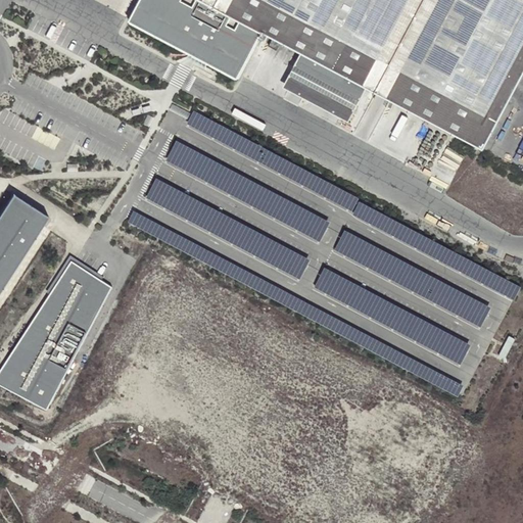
[(483,150),(522,75),(522,0),(140,0),(129,21),(195,56),(237,80),(263,33),(304,55),(363,86),(483,150)]
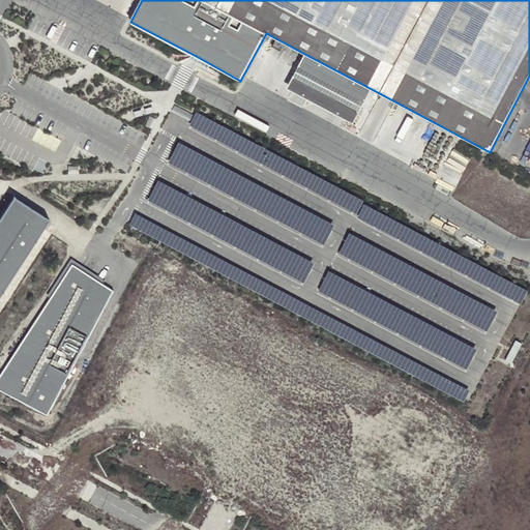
[(358,105),(367,87),(308,56),(299,74),(358,105)]
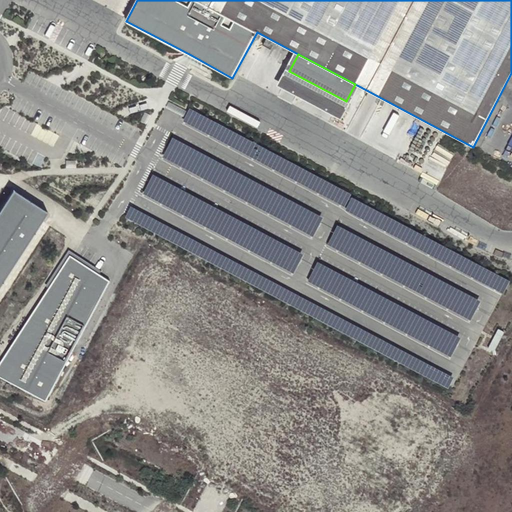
[(304,249),(148,178),(140,197),(295,268),(304,249)]
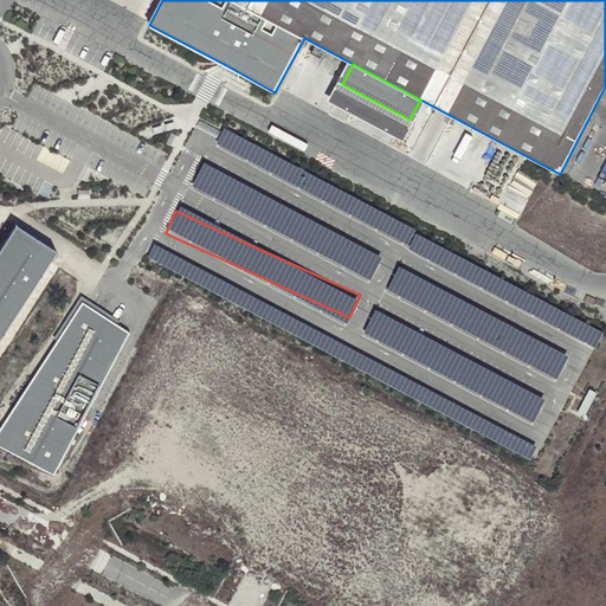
[(0,339),(57,252),(17,225),(0,249),(0,339)]
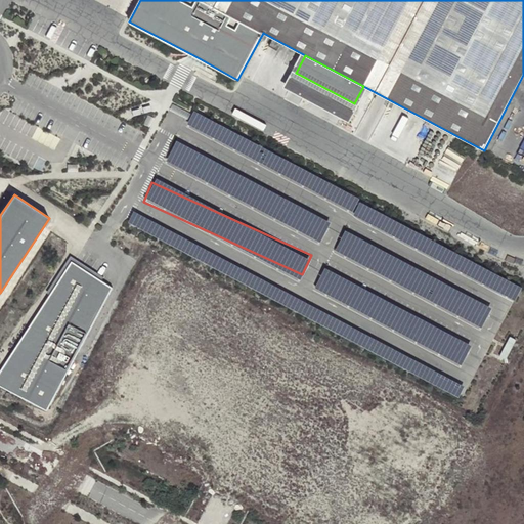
[(491,301),(341,235),(332,256),(483,321),(491,301)]
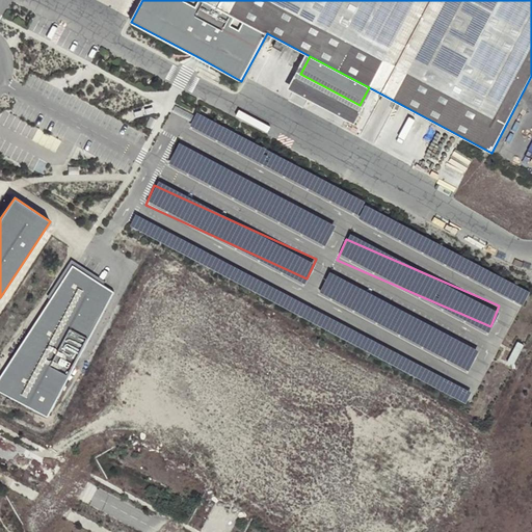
[(80,357),(114,292),(73,266),(55,293),(0,377),(0,392),(48,418),(75,367),(69,364),(74,354),(80,357)]
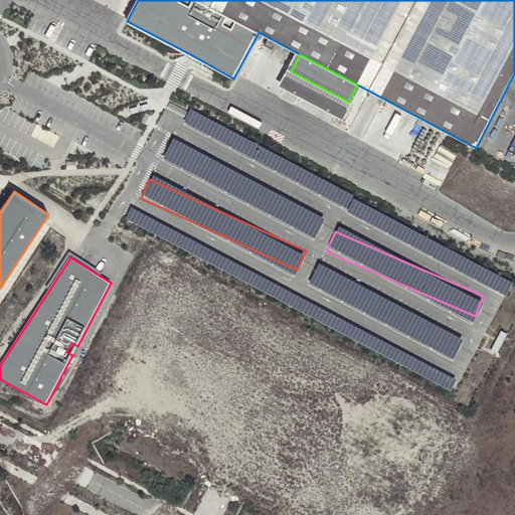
[(316,267),(307,286),(454,353),(463,334),(316,267)]
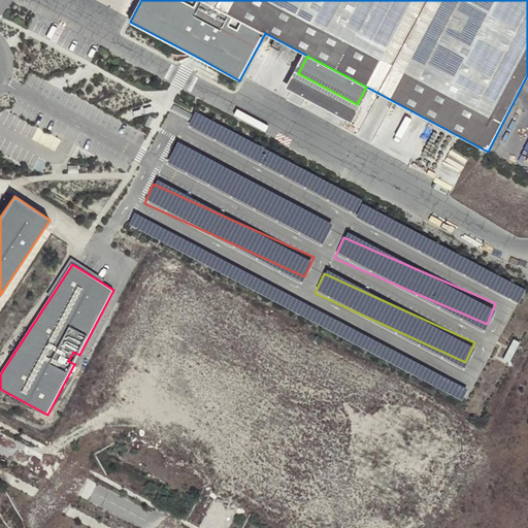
[(513,338),(503,358),(510,362),(520,342),(513,338)]
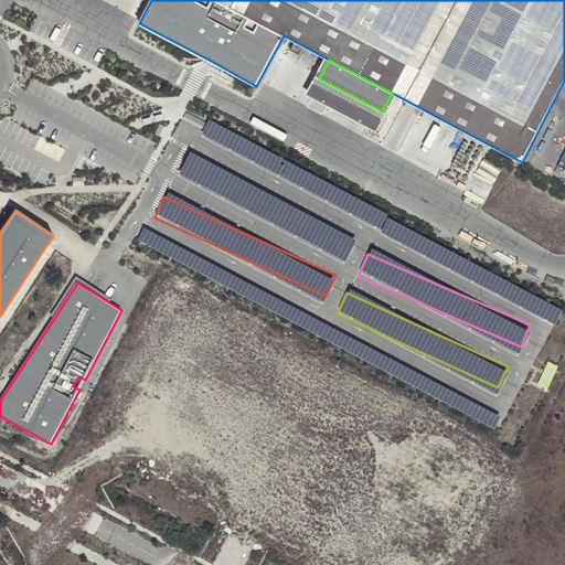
[(80,390),(85,380),(78,376),(73,386),(80,390)]
